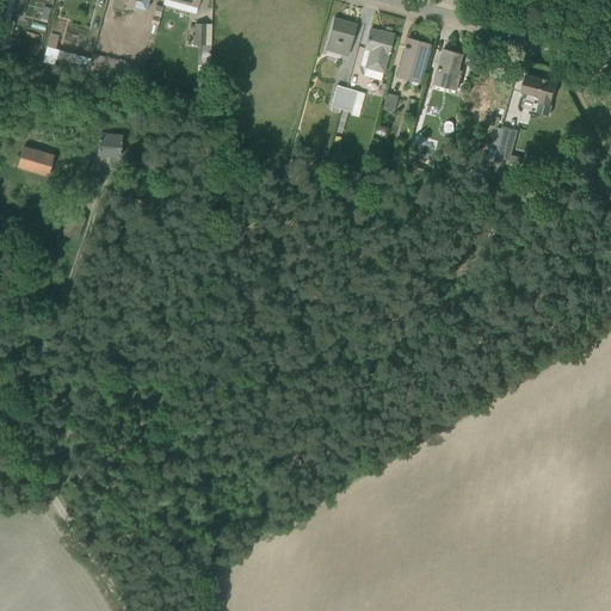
[(14,0),(11,12),(22,16),(25,0),(14,0)]
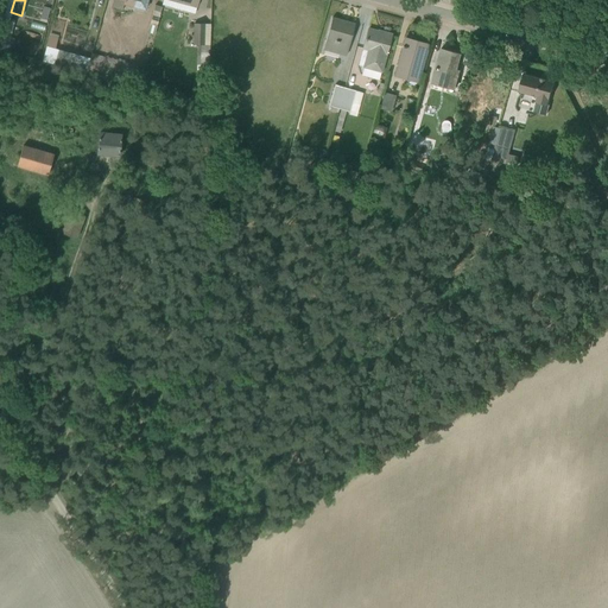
[(124,5),(145,11),(147,0),(113,0),(111,7),(121,11),(124,5)]
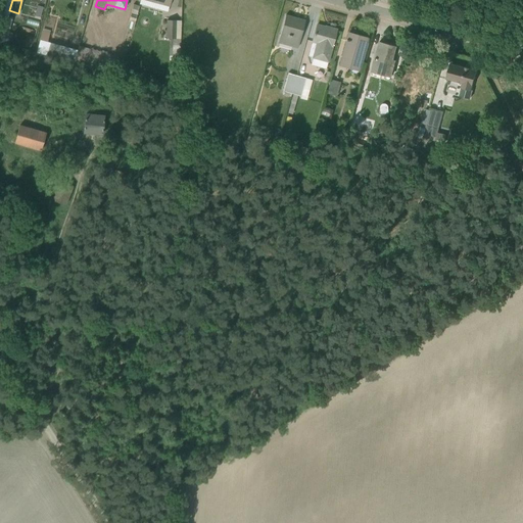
[(140,0),(139,4),(167,12),(170,0),(140,0)]
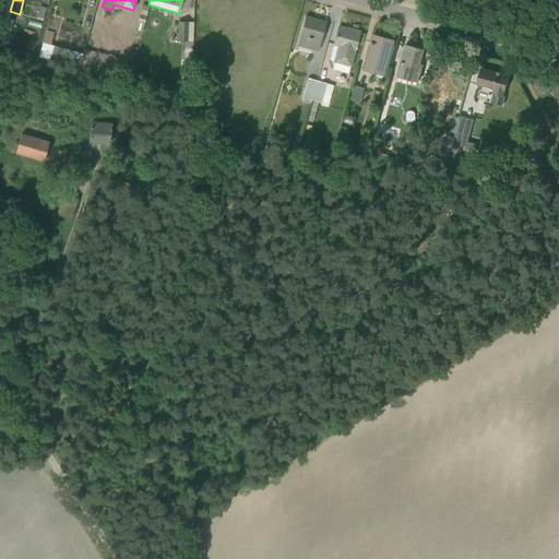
[(140,13),(145,15),(149,7),(142,4),(140,13)]
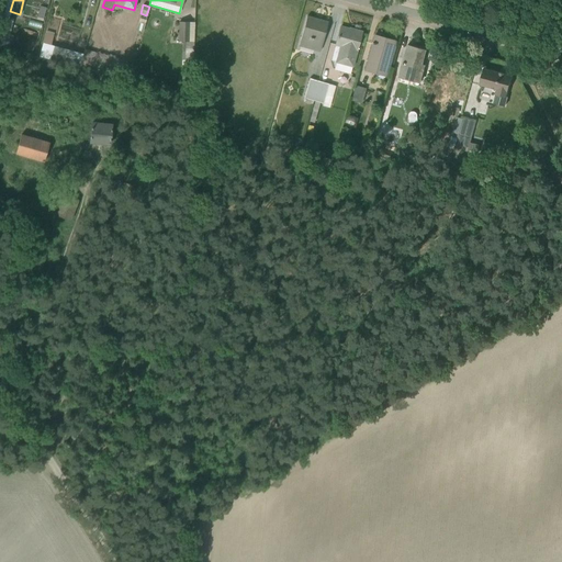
[(46,8),(40,7),(36,20),(43,21),(46,8)]
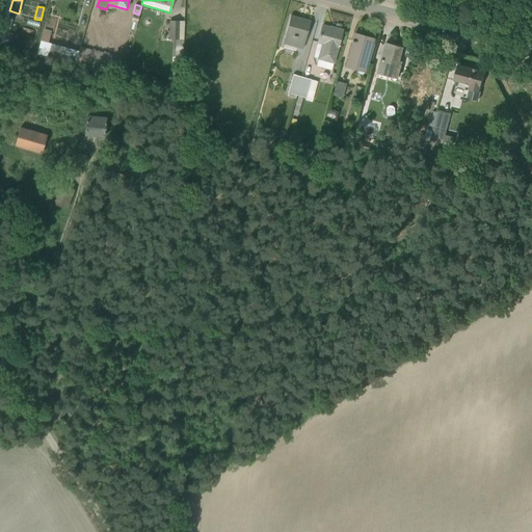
[(11,18),(2,16),(1,21),(0,23),(0,32),(7,34),(11,18)]
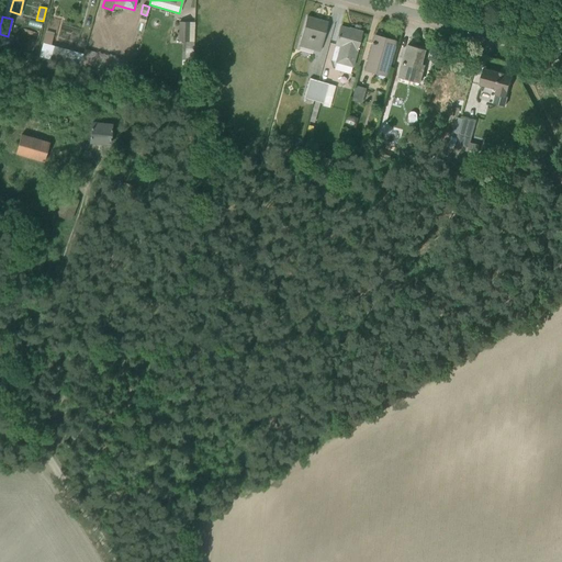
[(298,46),(319,53),(327,23),(306,17),(298,46)]
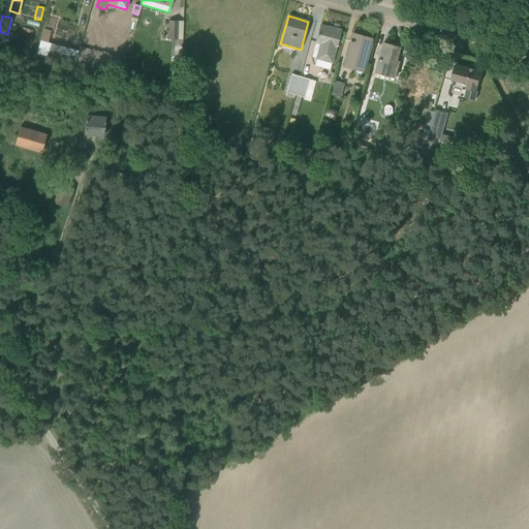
[(183,21),(167,21),(167,39),(183,39),(183,21)]
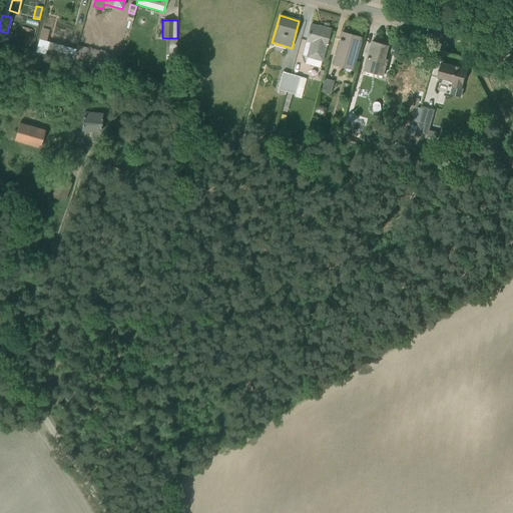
[(321,61),(321,62),(330,29),(322,27),(321,28),(310,25),(302,55),(306,56),(306,57),(305,63),(319,67),(321,61)]
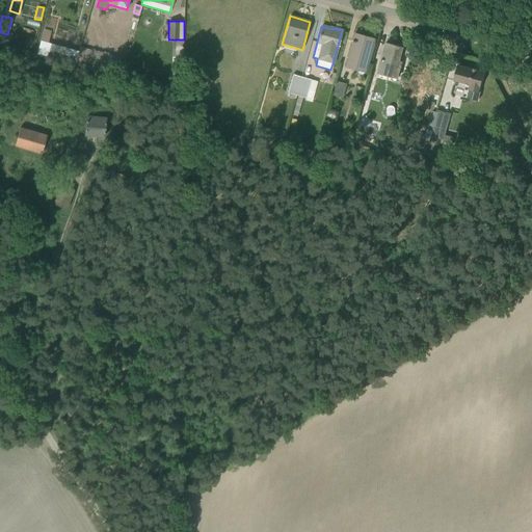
[(345,68),(365,73),(374,40),(354,34),(345,68)]
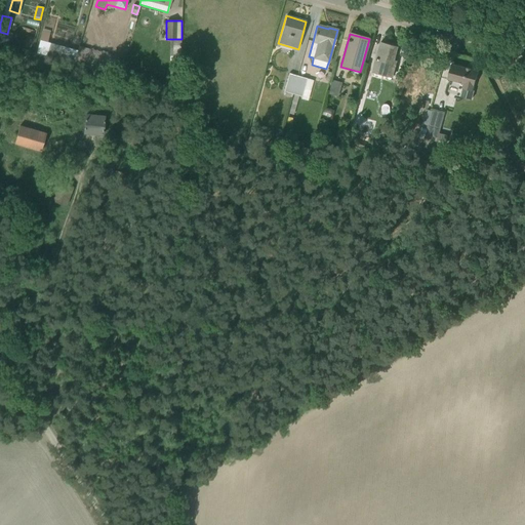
[(113,77),(118,56),(79,46),(78,51),(39,41),(36,53),(74,64),(74,66),(113,77)]
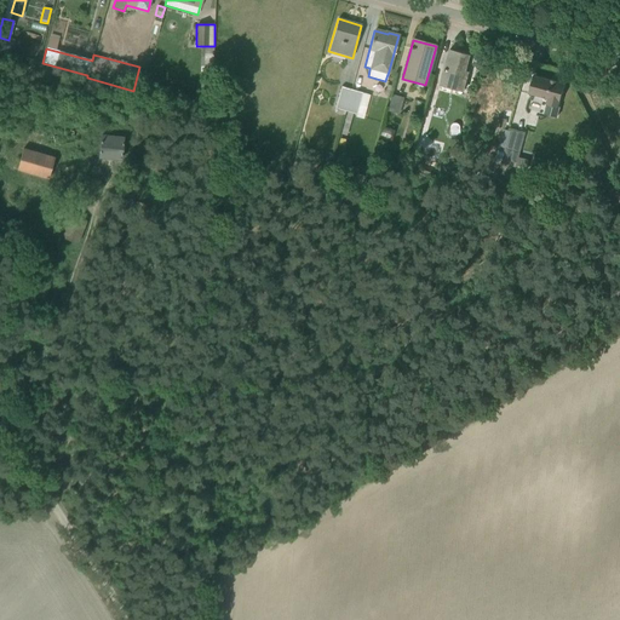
[(441,86),(464,92),(470,72),(466,70),(470,55),(451,50),(441,86)]
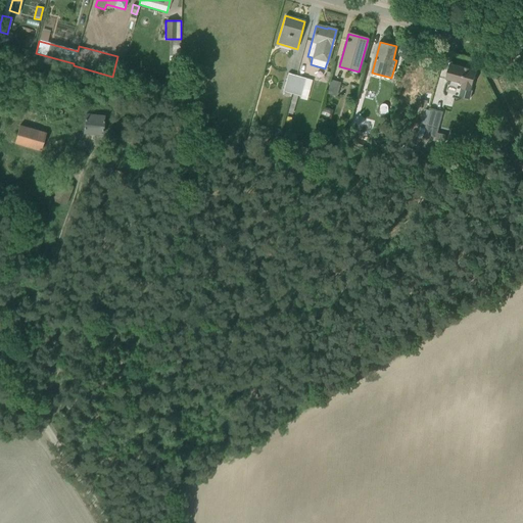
[(169,84),(179,84),(179,46),(170,45),(169,84)]
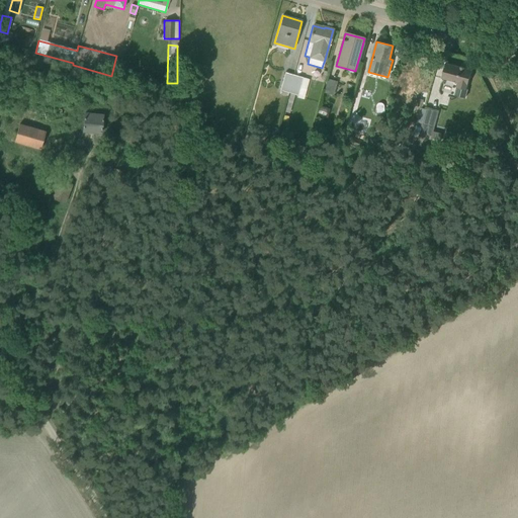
[(454,95),(465,98),(467,89),(466,89),(471,70),(464,69),(464,68),(460,67),(445,63),(441,78),(457,83),(456,87),(454,95)]
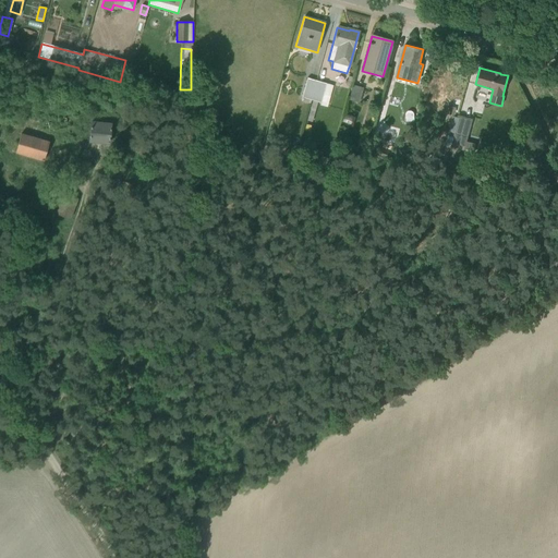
[(310,105),(311,100),(316,82),(307,79),(302,98),(301,102),(310,105)]
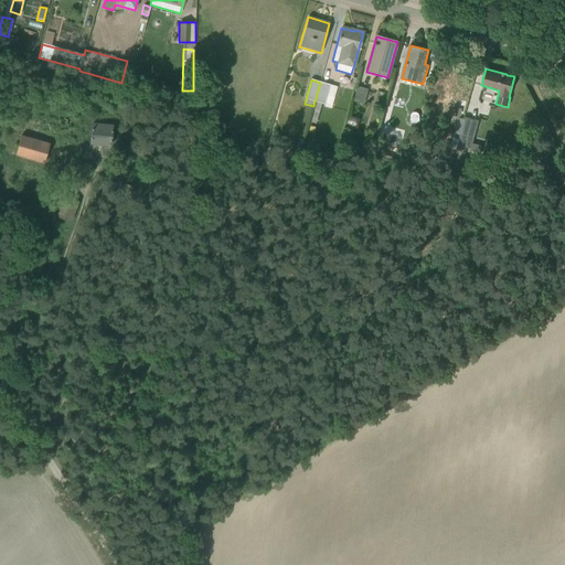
[(337,87),(320,83),(315,102),(316,102),(310,123),(316,124),(321,104),(323,104),(323,107),(330,109),(337,87)]
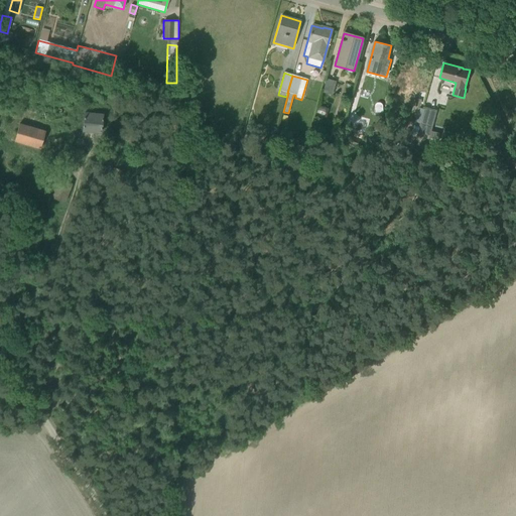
[(324,93),(331,96),(336,82),(328,80),(328,81),(326,81),(323,91),(325,91),(324,93)]
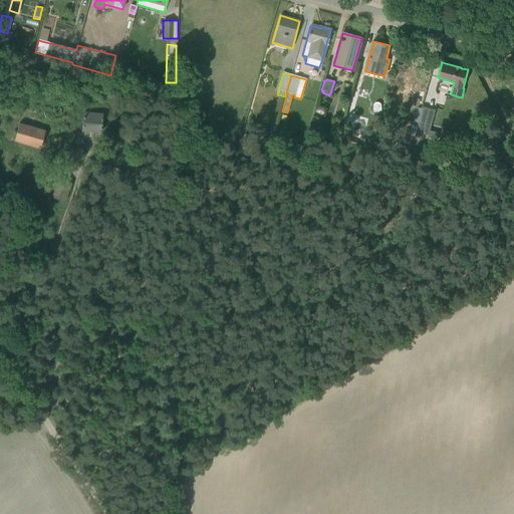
[(314,112),(323,115),(325,109),(316,106),(314,112)]
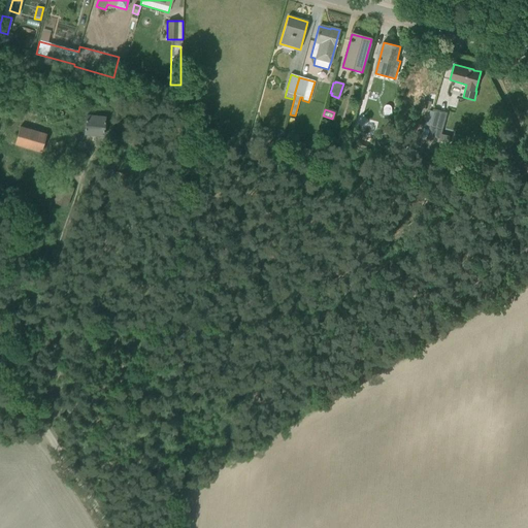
[(431,123),(427,140),(439,143),(440,138),(447,114),(434,110),(431,123)]
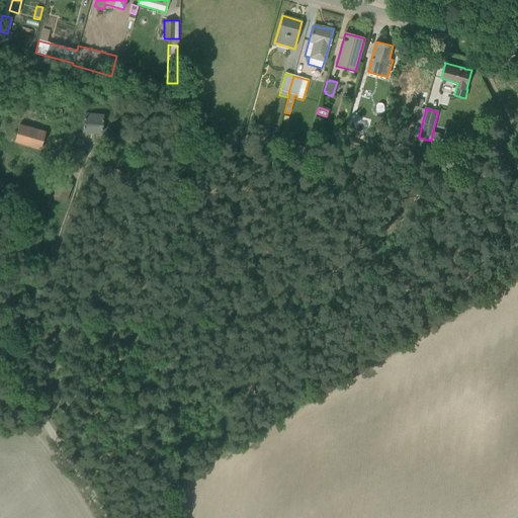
[(82,133),(102,135),(103,114),(84,112),(82,133)]
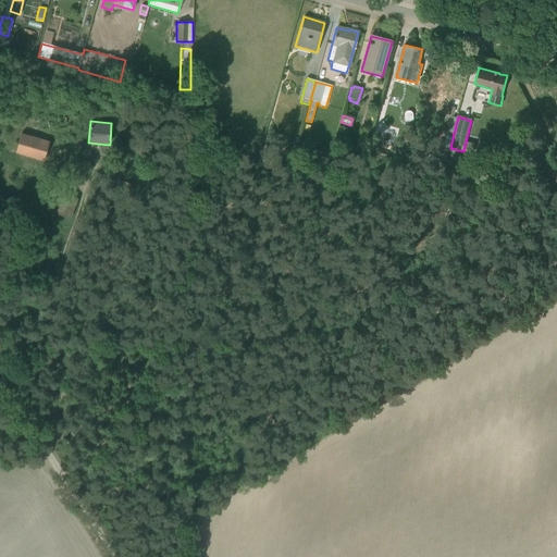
[(445,146),(450,148),(455,130),(449,128),(445,146)]
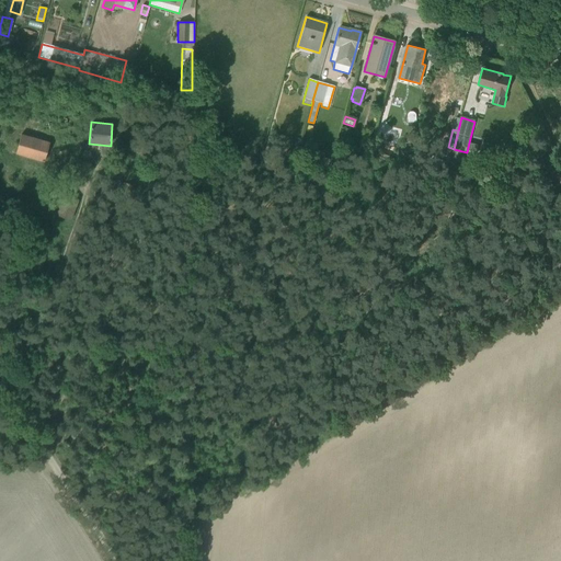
[(21,135),(15,155),(44,162),(49,142),(21,135)]
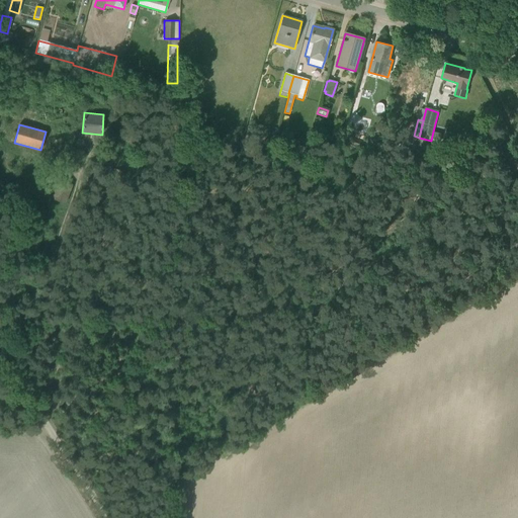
[(124,140),(133,144),(135,140),(127,136),(124,140)]
